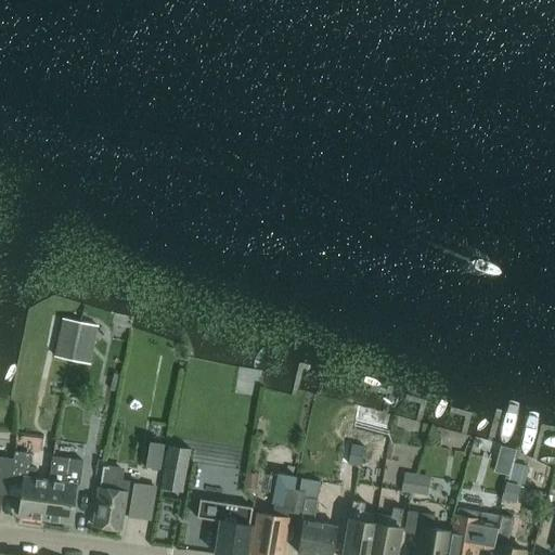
[(72,361),(79,322),(62,319),(54,357),(72,361)]
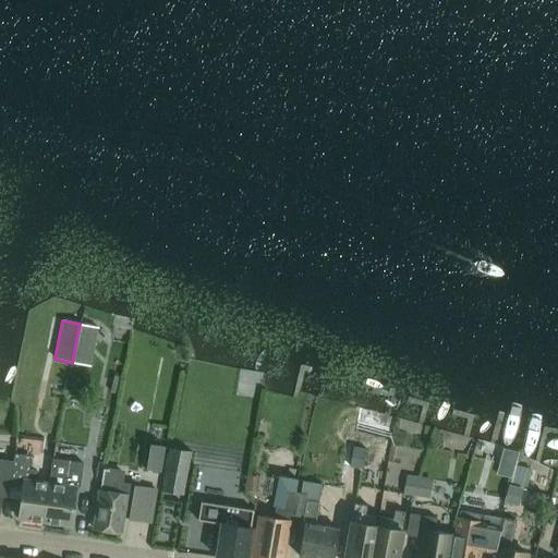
[(99,328),(80,324),(72,363),(91,366),(99,328)]
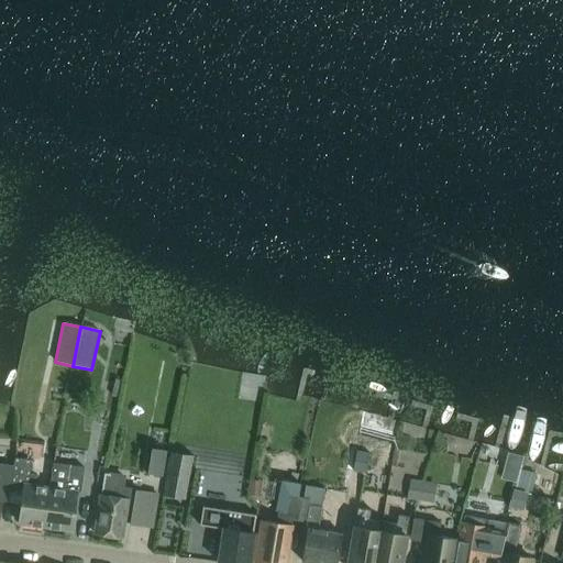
[(256,403),(256,381),(241,379),(240,403),(256,403)]
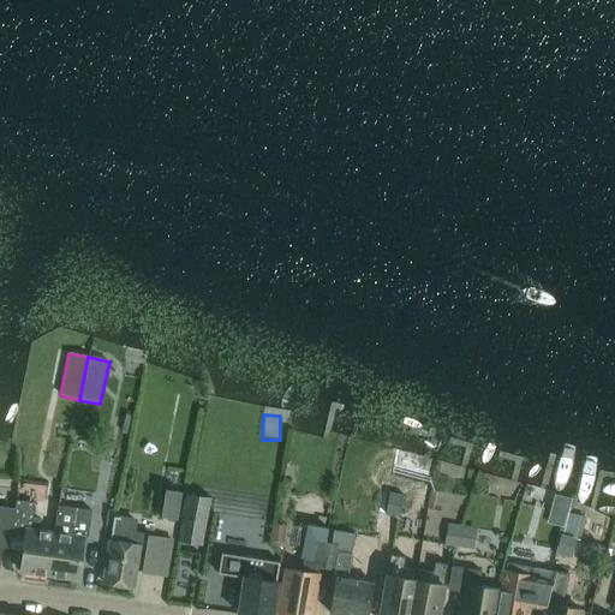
[(165,518),(181,520),(186,491),(169,489),(165,518)]
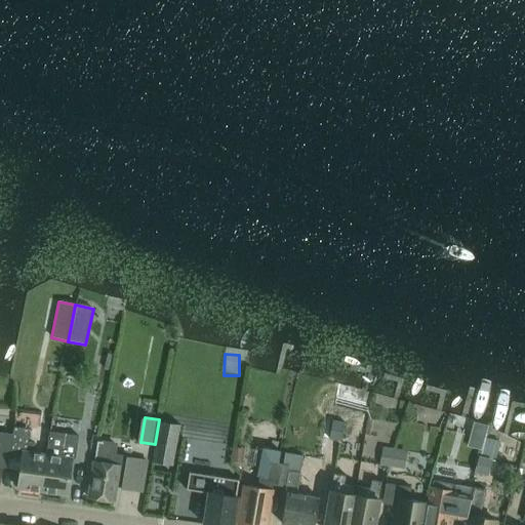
[(152,462),(172,466),(179,425),(159,420),(152,462)]
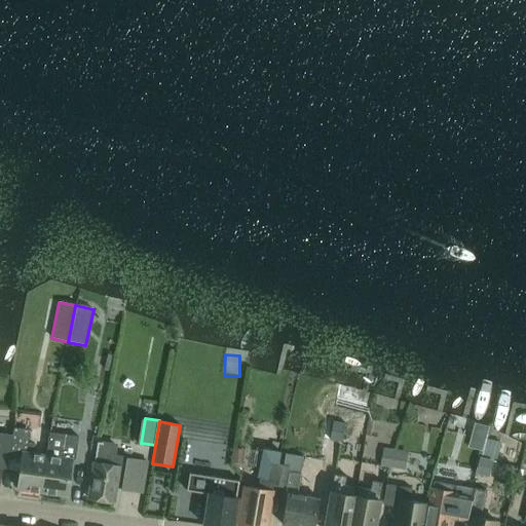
[(467,448),(481,452),(484,439),(486,439),(489,427),(474,423),(467,448)]
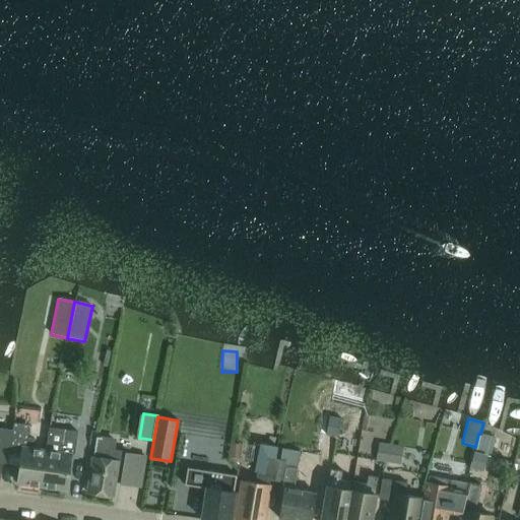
[(13,434),(15,424),(13,423),(12,431),(0,429),(0,462),(8,463),(9,456),(13,434)]
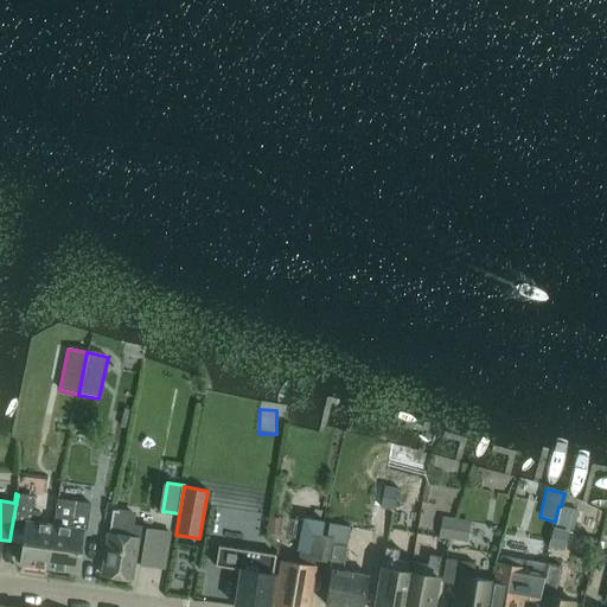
[(33,497),(18,494),(16,506),(11,532),(24,534),(20,564),(49,568),(55,526),(58,499),(57,499),(53,526),(36,524),(37,512),(31,511),(33,497)]
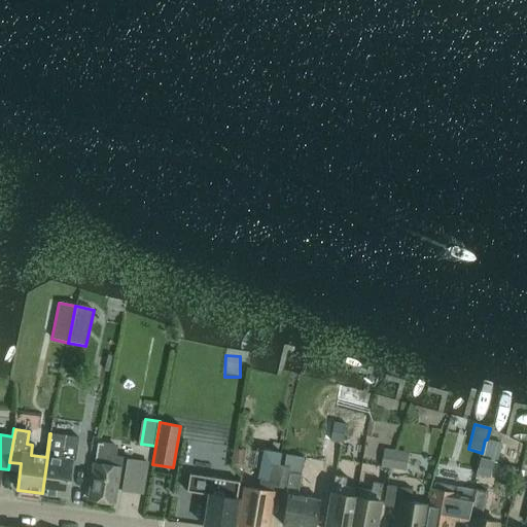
[(50,433),(47,457),(42,493),(66,496),(71,460),(75,461),(78,437),(50,433)]
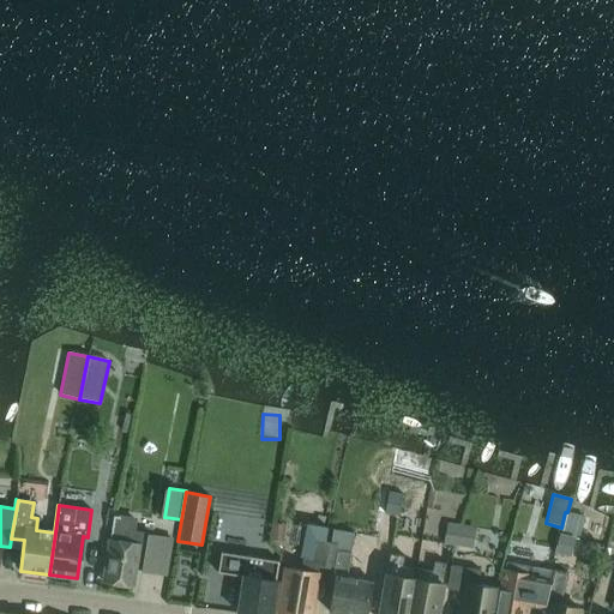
[(461,543),(462,534),(438,530),(441,511),(425,509),(421,539),(461,543)]
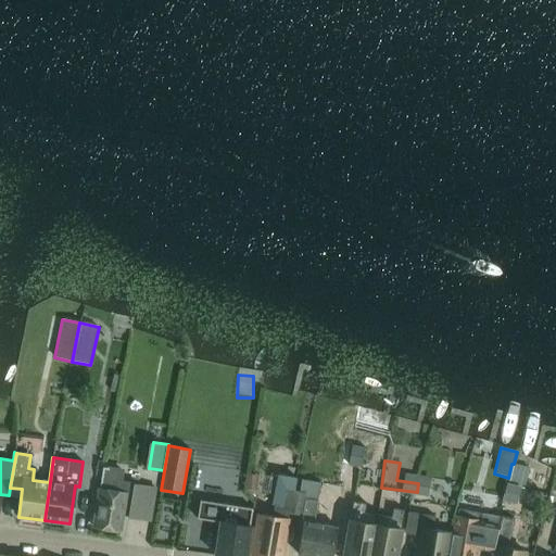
[(512,464),(508,478),(506,485),(525,490),(530,468),(514,464),(512,464)]
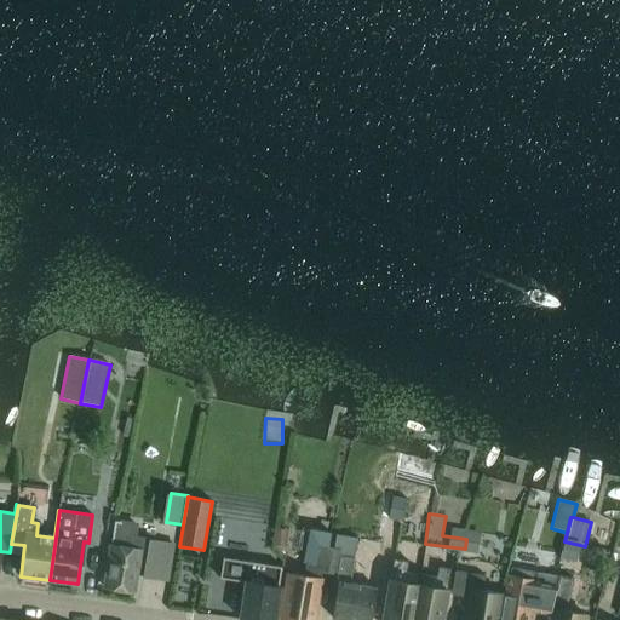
[(113,534),(110,545),(103,587),(135,592),(138,575),(143,577),(143,578),(171,583),(177,544),(150,539),(114,533),(114,535),(113,534)]
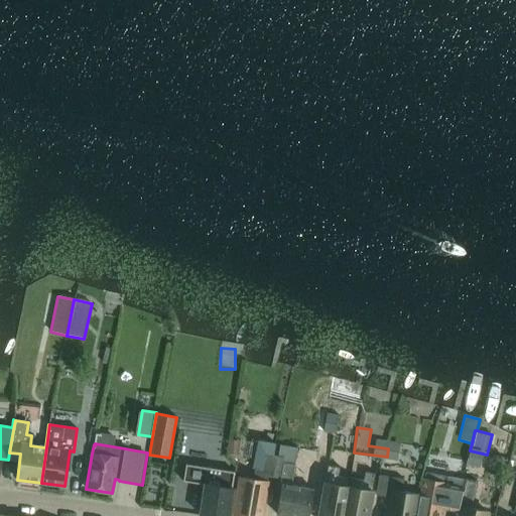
[(284,457),(284,458),(281,478),(279,484),(282,485),(276,515),(283,515),(307,515),(312,489),(290,486),(297,448),(279,445),(278,456),(284,457)]
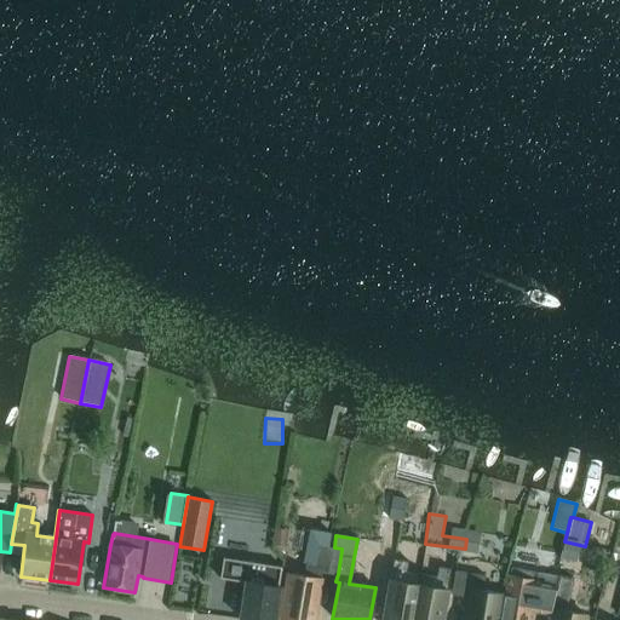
[(306,564),(304,577),(288,573),(281,619),(313,619),(320,579),(321,572),(338,574),(342,550),(319,545),(315,566),(306,564)]
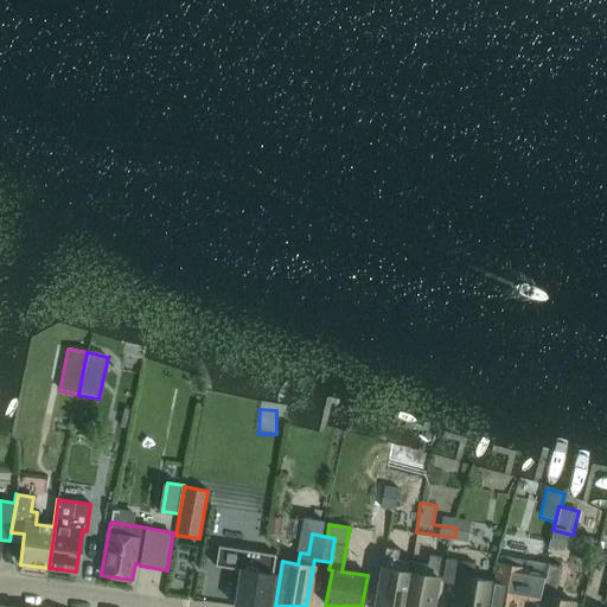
[(235,605),(246,606),(268,606),(278,555),(218,545),(215,567),(240,570),(235,605)]
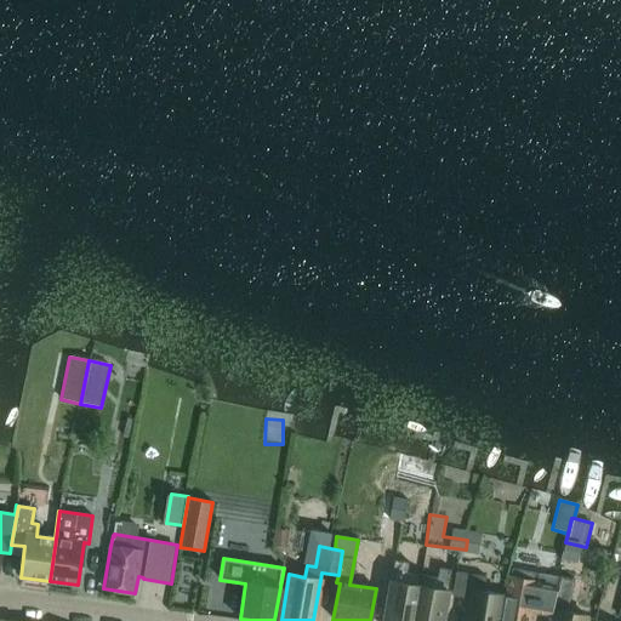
[(412,620),(421,576),(408,574),(409,563),(394,560),(383,620),(412,620)]
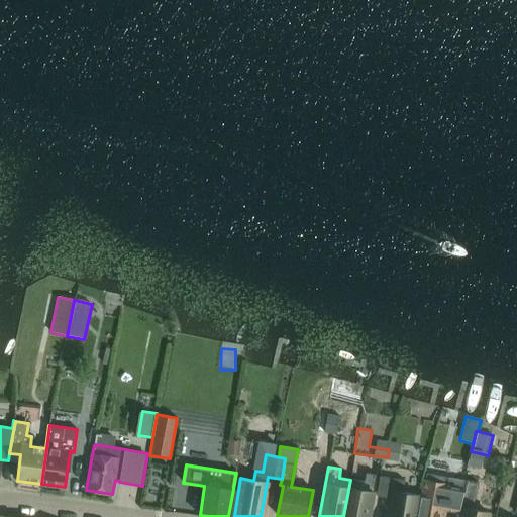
[(350,480),(343,516),(368,516),(376,475),(365,474),(364,482),(350,480)]
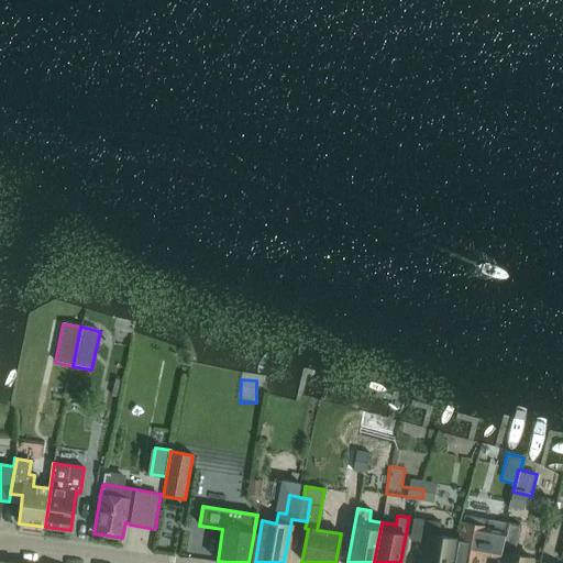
[(463,523),(461,523),(454,562),(479,562),(482,556),(499,559),(499,561),(504,562),(511,523),(507,523),(507,525),(464,516),(463,523)]
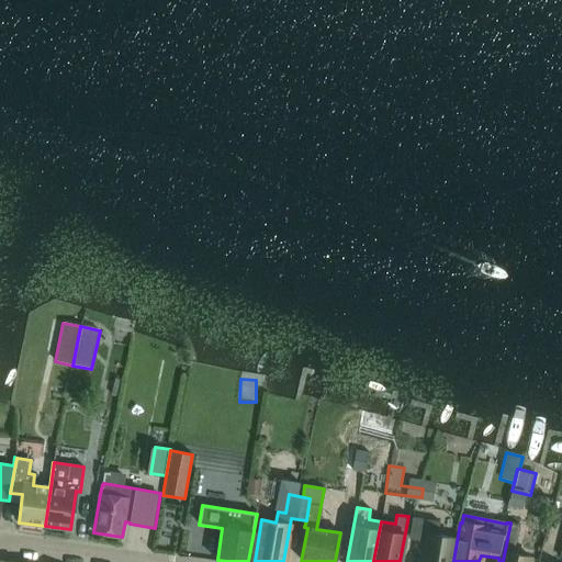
[(449,561),(452,538),(437,536),(439,523),(413,518),(408,540),(428,542),(425,561),(449,561)]
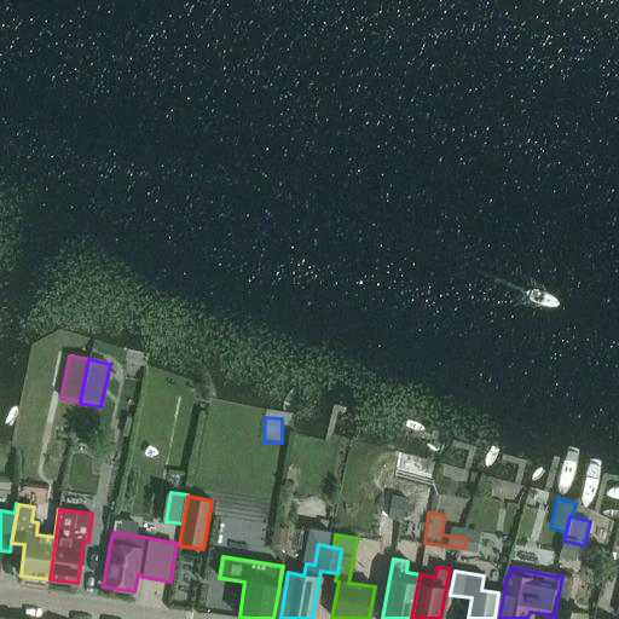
[(562,576),(554,618),(553,618),(582,618),(584,614),(565,609),(572,578),(562,576)]
